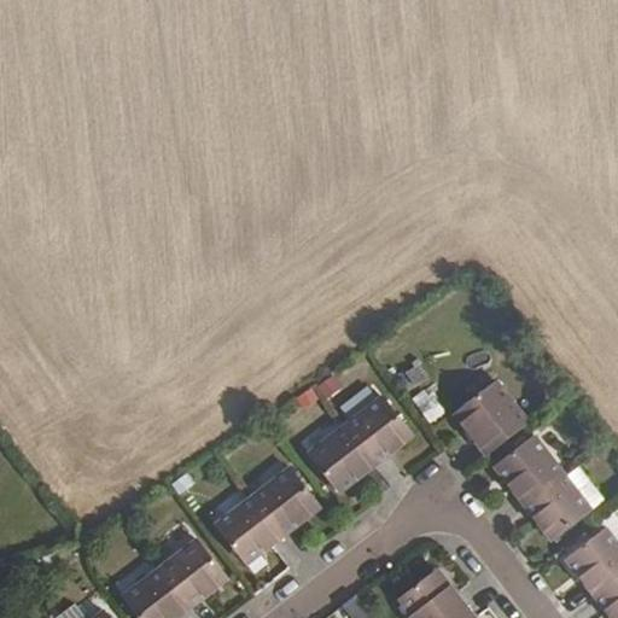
[(298,392),(303,406),(339,391),(334,379),(298,392)]
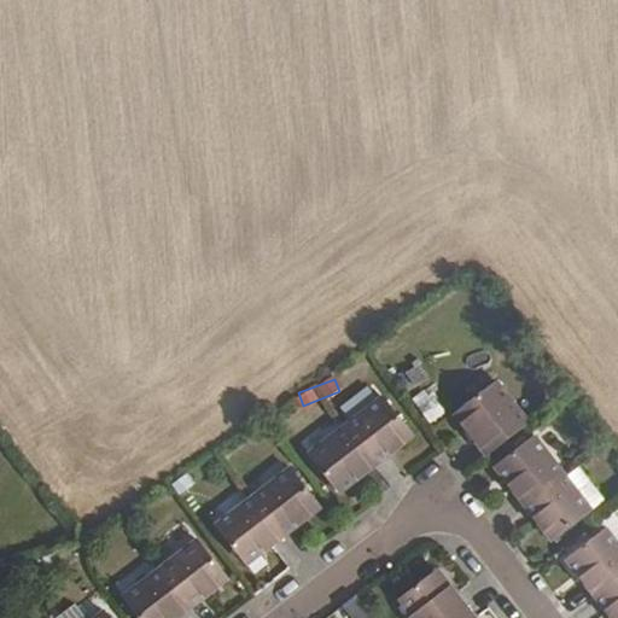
[(455,414),(487,455),(529,424),(496,383),(455,414)]
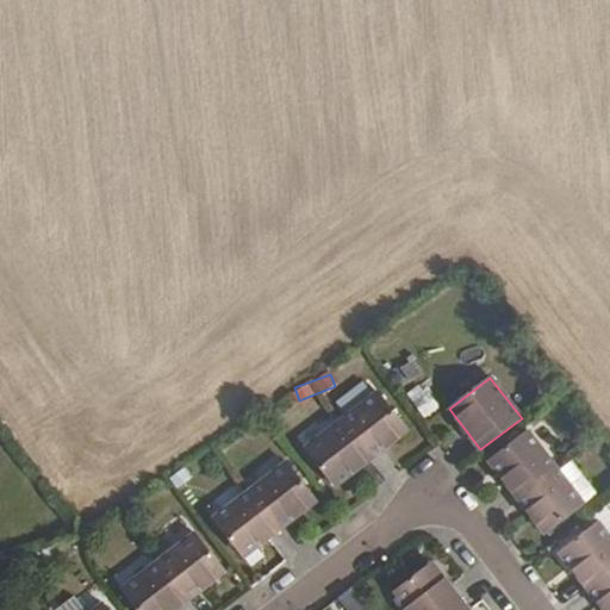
[(365,380),(337,403),(343,411),(372,388),(365,380)]
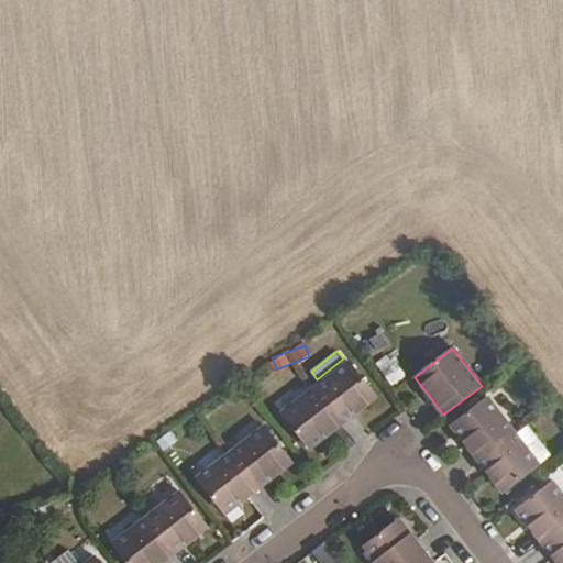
[(390,386),(405,376),(389,352),(375,362),(390,386)]
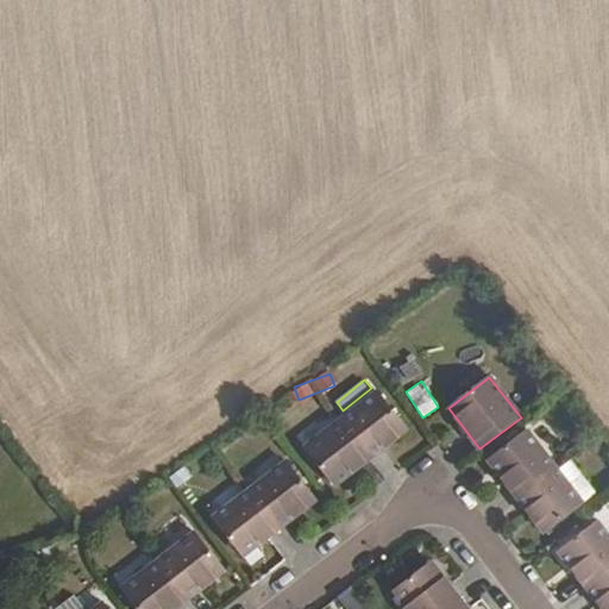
[(341,420),(371,457),(407,429),(377,391),(341,420)]
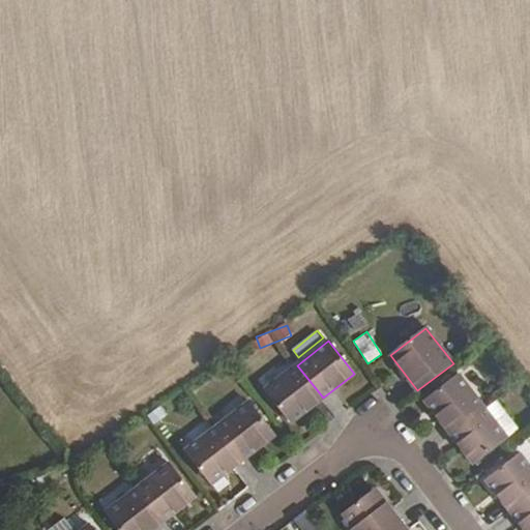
[(323,398),(297,365),(265,389),(291,422),(323,398)]
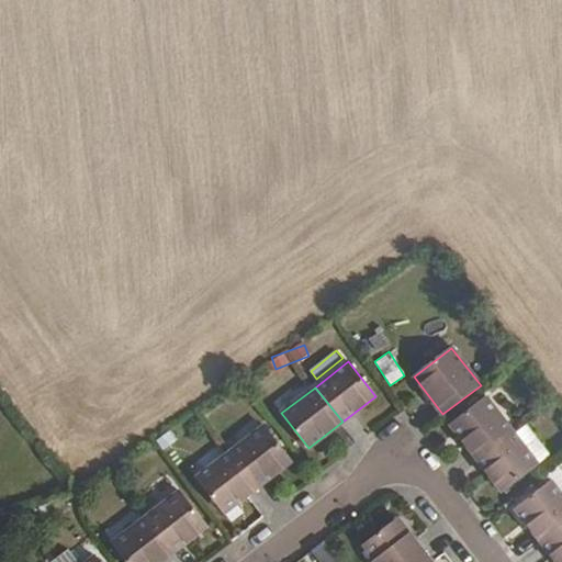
[(512,431),(486,397),(451,425),(476,458),(512,431)]
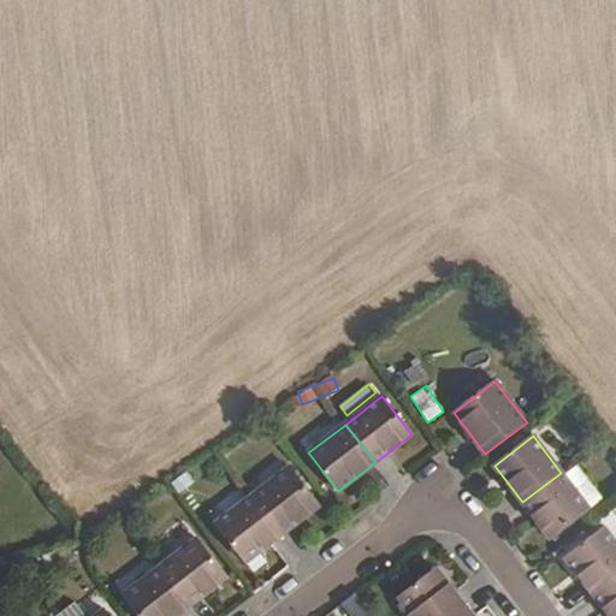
[(253,496),(282,534),(319,505),(290,467),(253,496)]
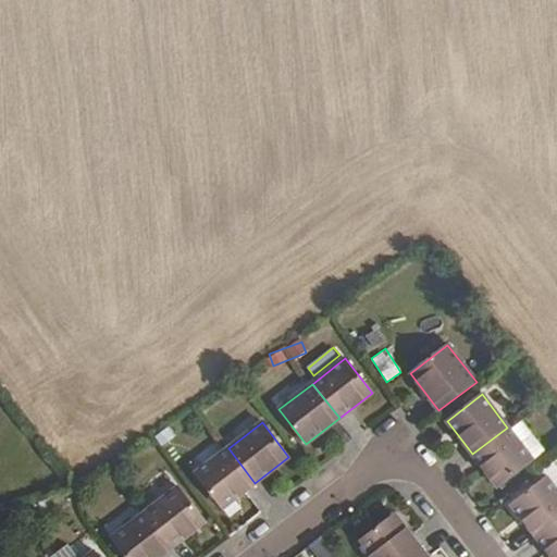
[(533,460),(507,428),(472,454),(498,487),(533,460)]
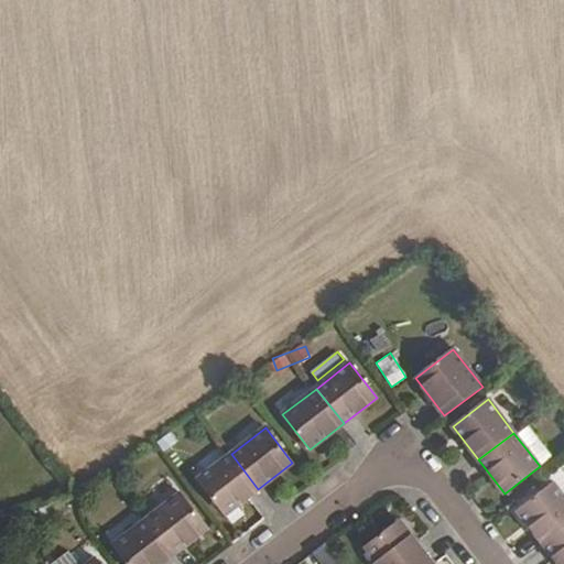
[(231,454),(198,480),(225,514),(258,489),(231,454)]
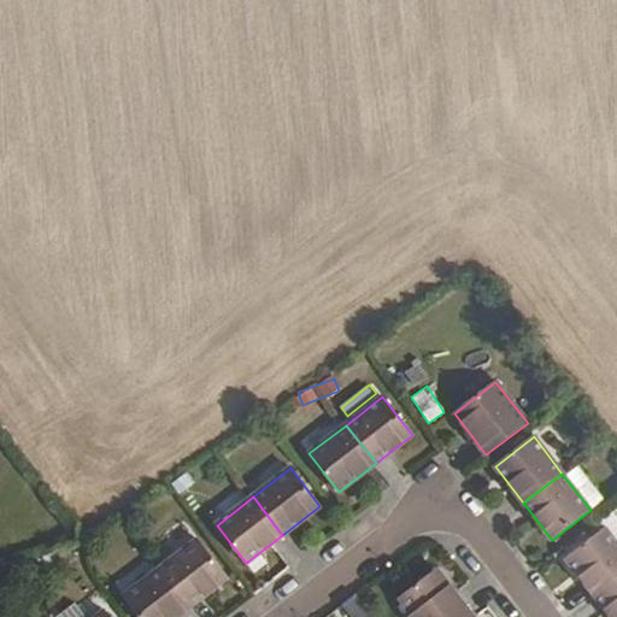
[(616,577),(616,545),(605,529),(566,559),(595,595),(616,577)]
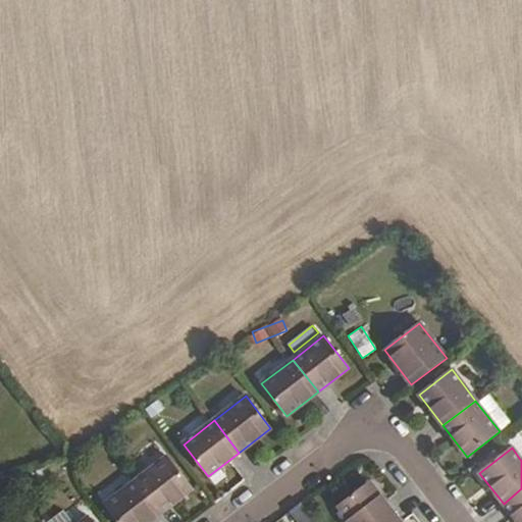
[(192,489),(167,457),(136,480),(161,513),(192,489)]
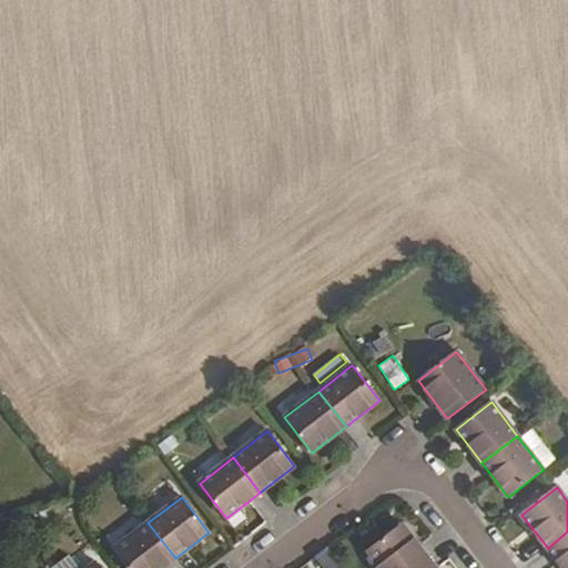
[(162,567),(175,558),(148,523),(114,549),(129,567),(162,567)]
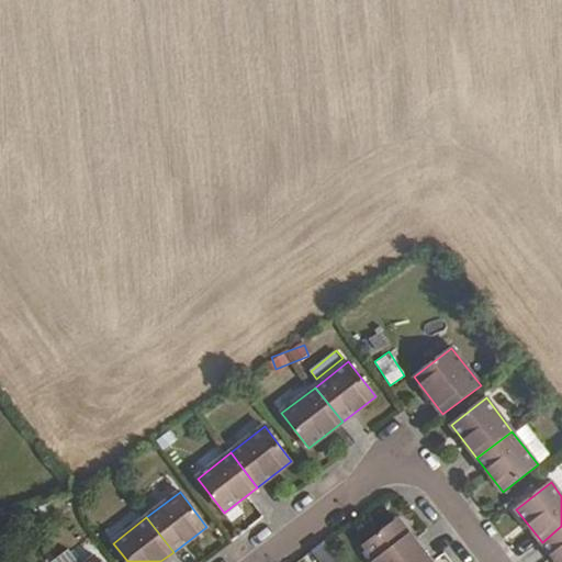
[(374,561),(409,561),(423,552),(397,519),(363,546),(374,561)]
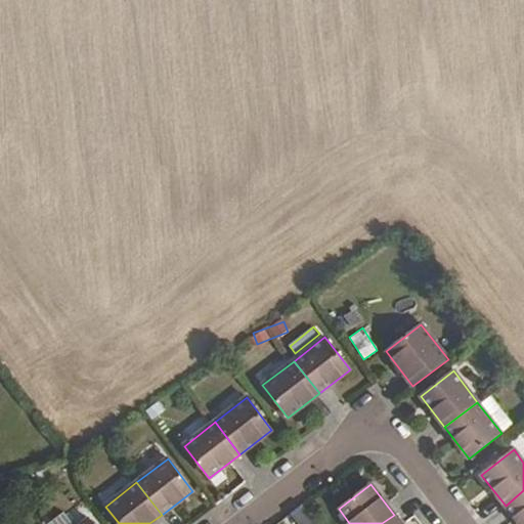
[(523,523),(523,490),(506,506),(519,523),(523,523)]
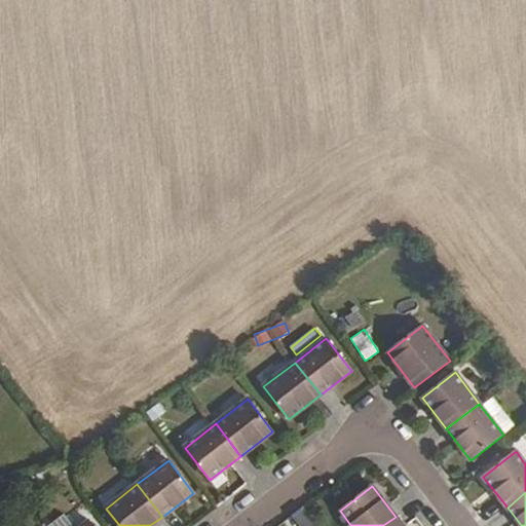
[(291,516),(298,525),(317,525),(303,506),(291,516)]
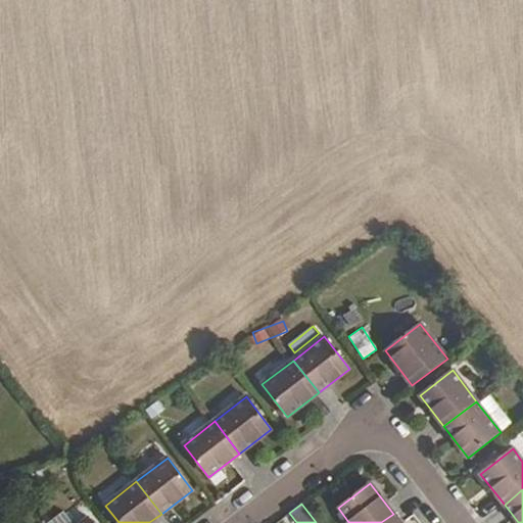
[(70,522),(62,511),(46,522),(70,522)]
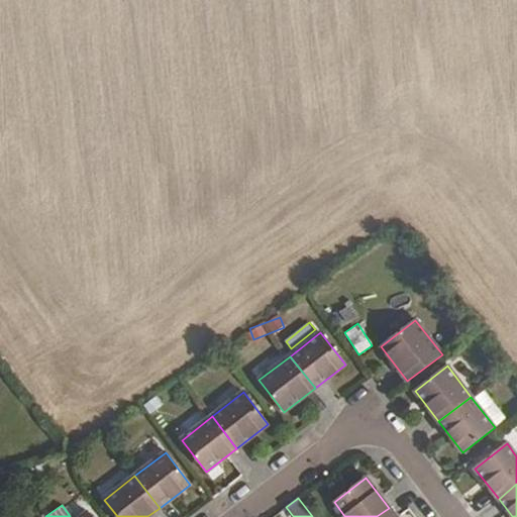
[(396,516),(389,508),(377,516),(396,516)]
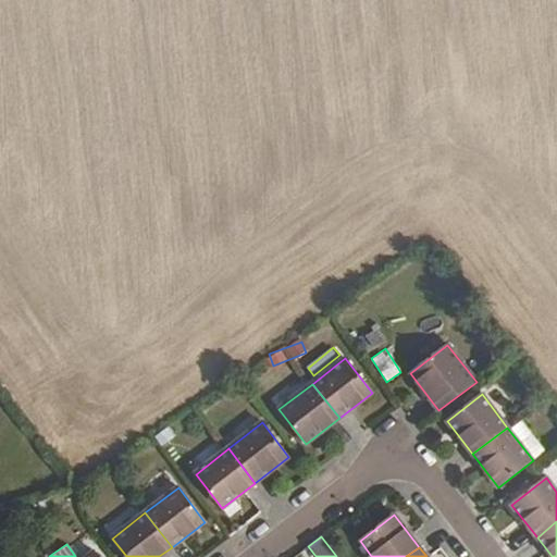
All buildings are outlined.
